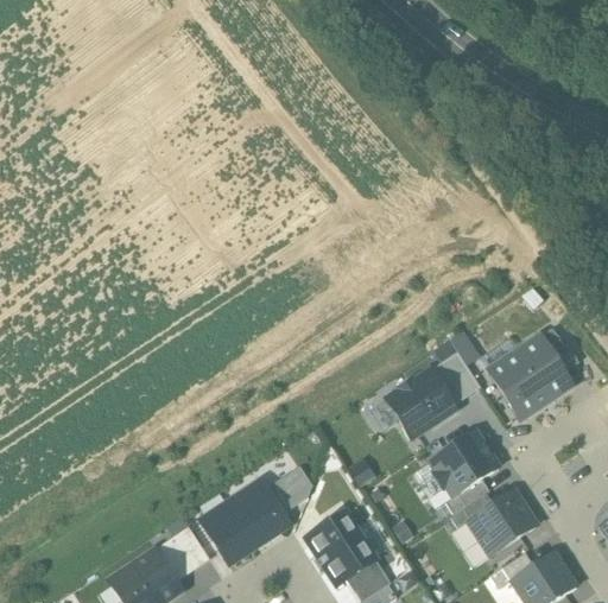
[(539,337),(558,365),(572,355),(551,329),(539,337)]
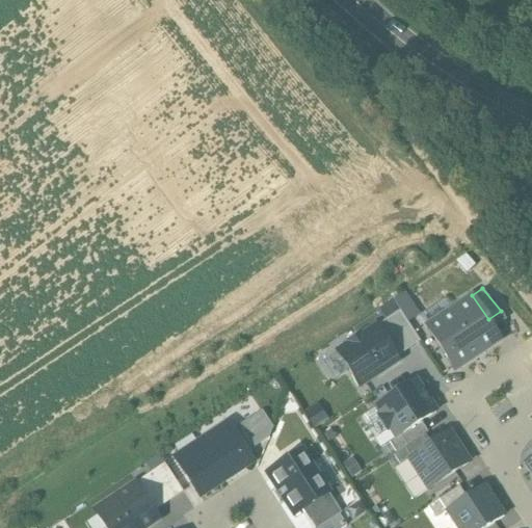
[(488,319),(472,295),(427,324),(454,366),(499,337),(488,319)]
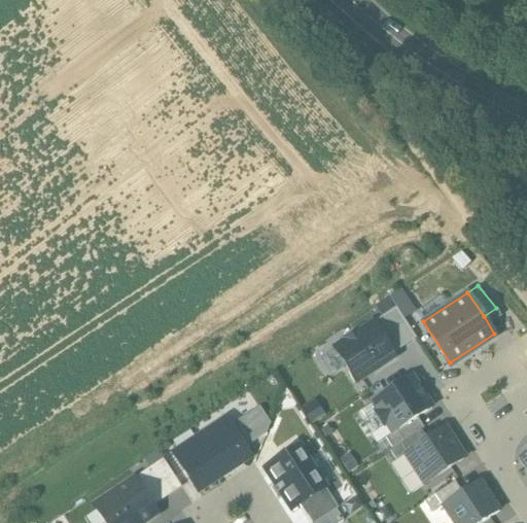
[(372,320),(392,351),(416,336),(396,305),(372,320)]
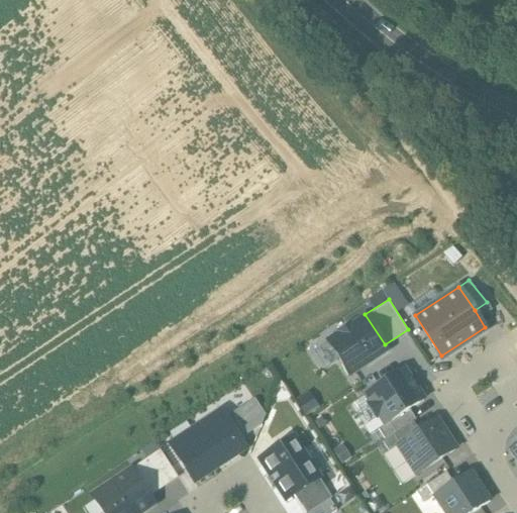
[(385,344),(365,314),(327,338),(349,373),(387,348),(385,344)]
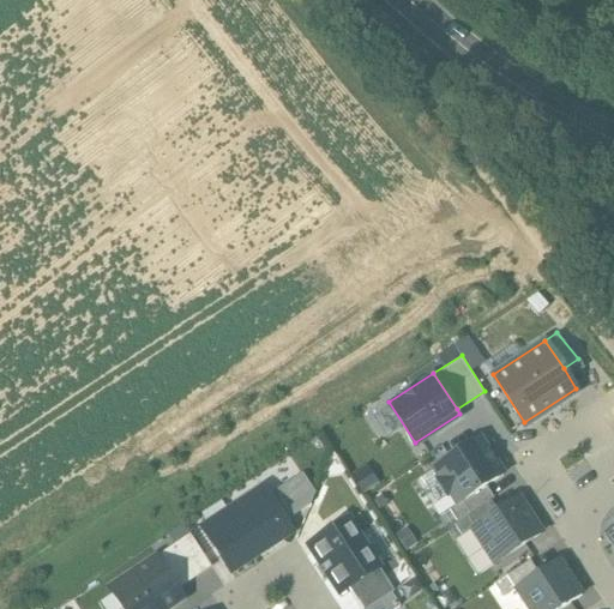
[(503,471),(480,435),(433,465),(440,476),(437,478),(446,493),(450,490),(457,501),(486,482),(503,471)]
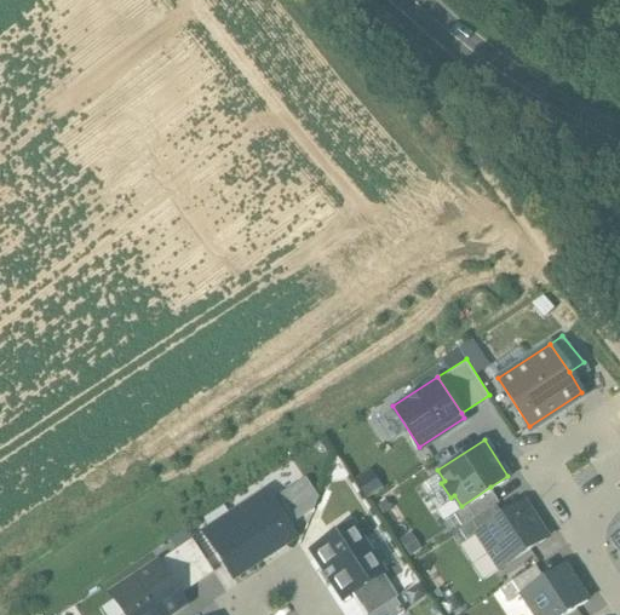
[(317,495),(305,476),(271,499),(287,523),(313,506),(317,495)]
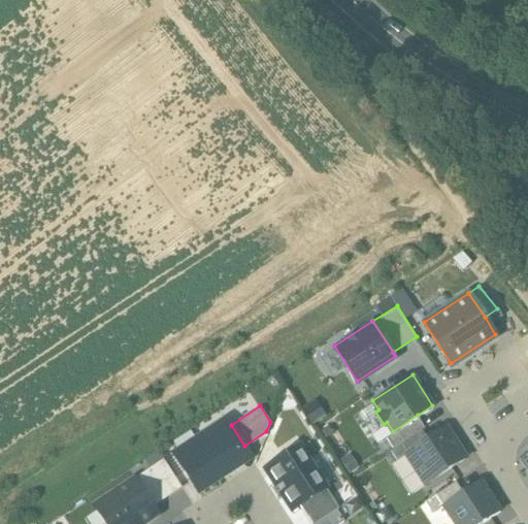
[(393,431),(387,435),(394,446),(422,427),(425,425),(418,415),(393,431)]
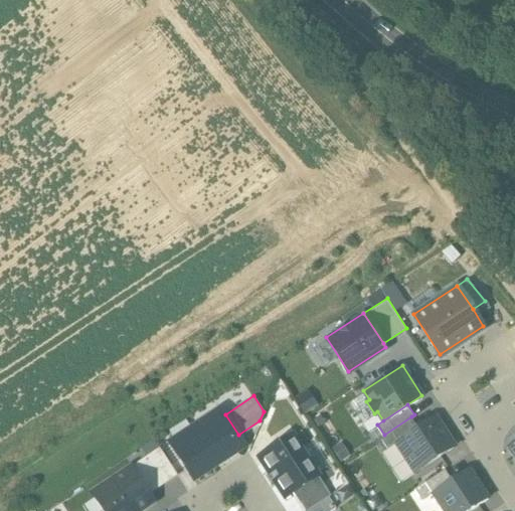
[(238,435),(225,414),(220,406),(170,440),(194,477),(233,451),(239,437),(238,435)]
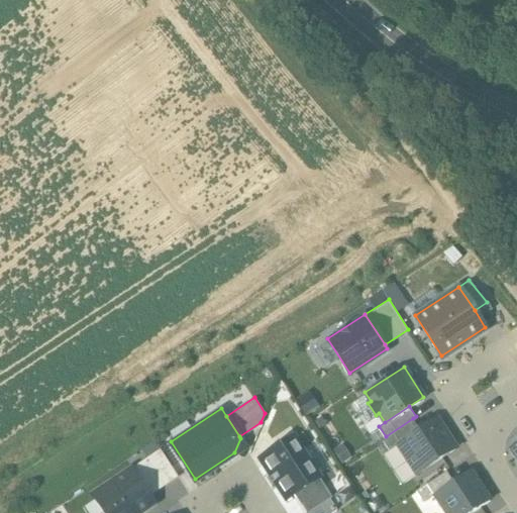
[(455,446),(436,417),(420,428),(398,442),(416,472),(455,446)]
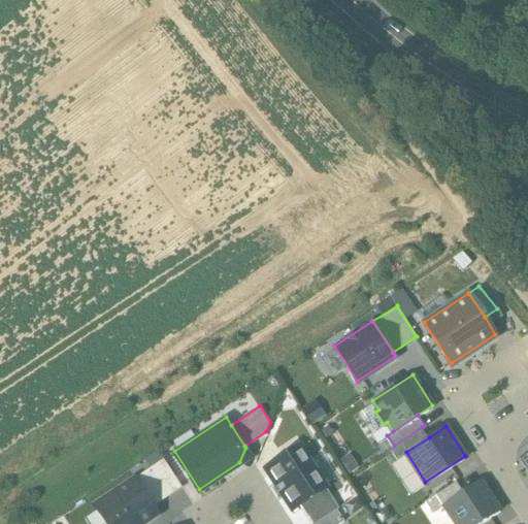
[(394,446),(391,448),(397,458),(406,452),(429,437),(422,427),(394,446)]
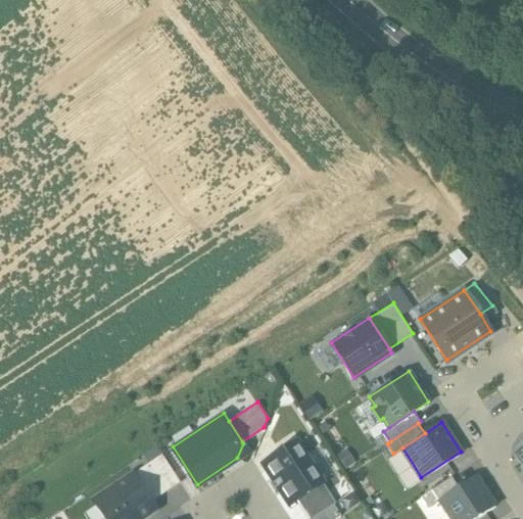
[(322,482),(296,443),(265,463),(290,503),(296,498),(322,482)]
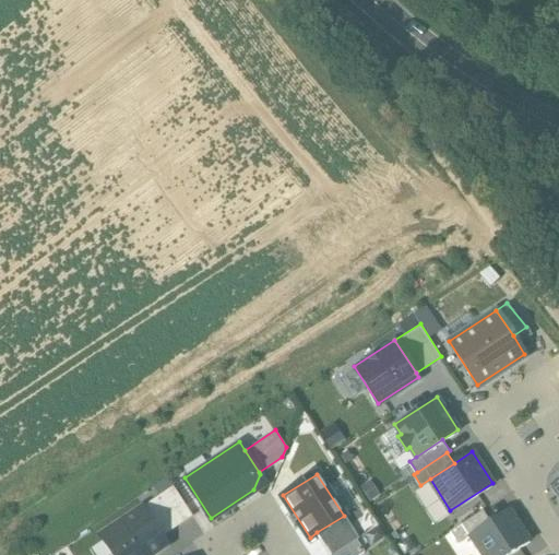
[(190,510),(173,485),(141,506),(158,531),(190,510)]
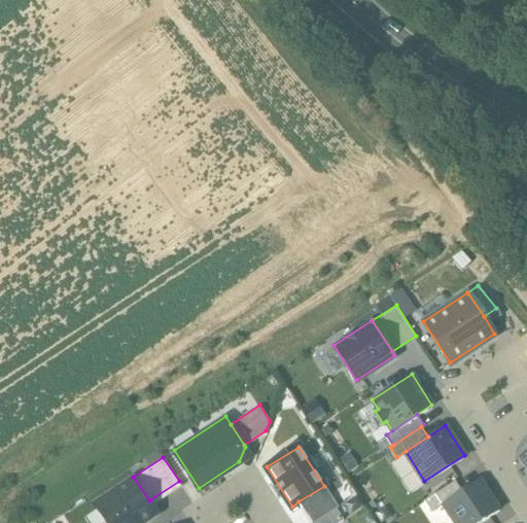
[(137,522),(155,511),(149,500),(133,477),(95,501),(108,522),(137,522)]
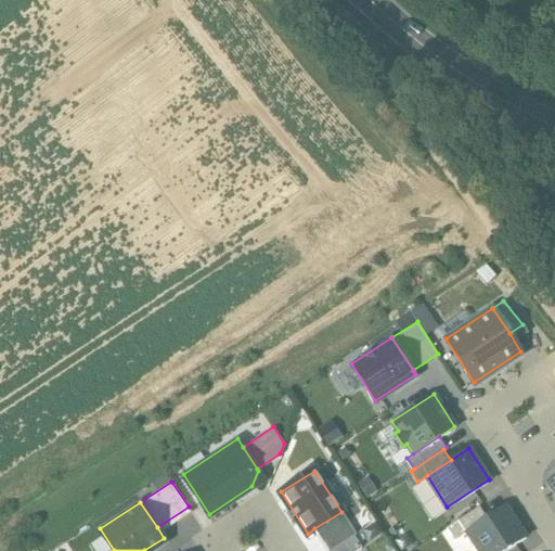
[(479,503),(447,525),(454,537),(465,530),(487,516),(479,503)]
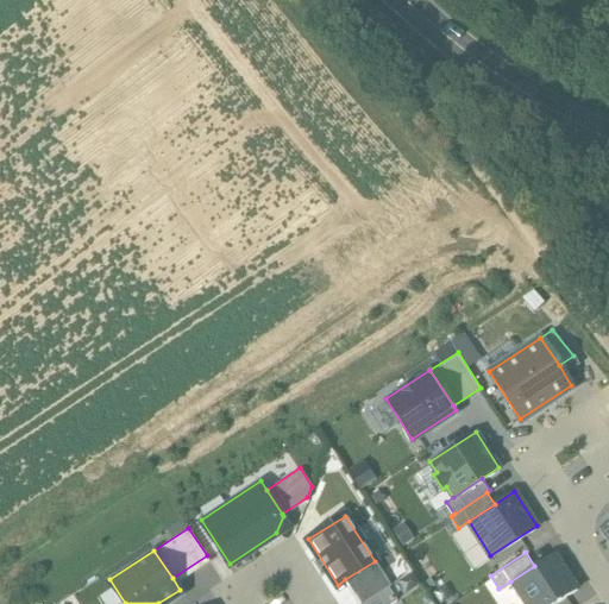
[(548,603),(577,586),(554,553),(534,566),(510,582),(525,603),(548,603)]
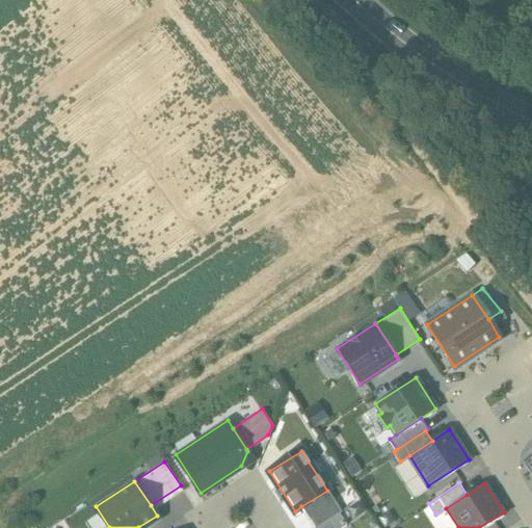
[(340,510),(327,491),(301,506),(315,526),(340,510)]
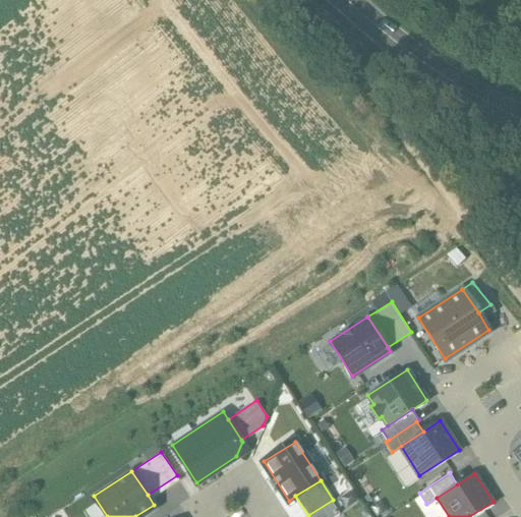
[(331,516),(340,512),(333,500),(306,516),(331,516)]
